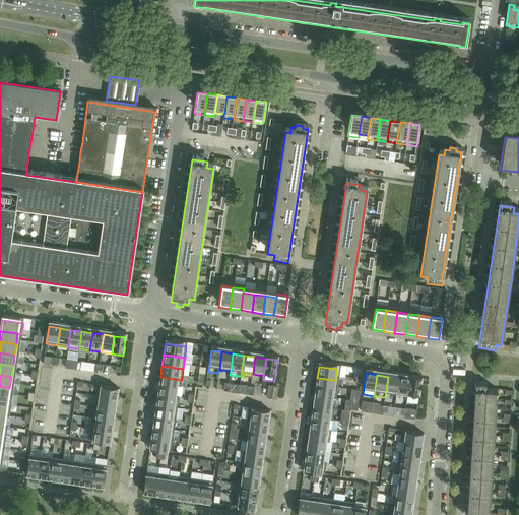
[(180,390),(182,380),(160,377),(158,387),(176,390),(180,390)]
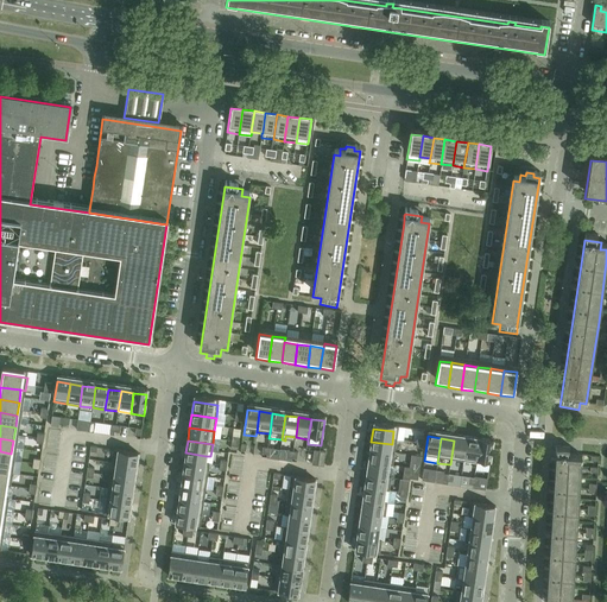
[(463,467),(467,442),(454,441),(450,464),(463,467)]
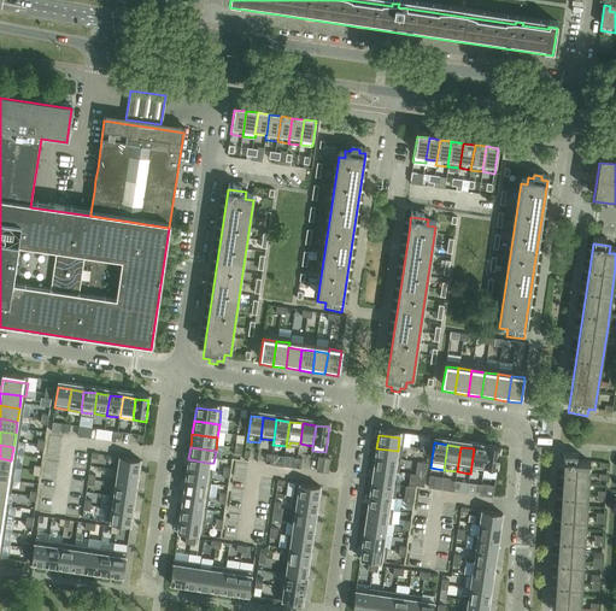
[(402,452),(398,451),(376,448),(375,460),(400,464),(402,452)]
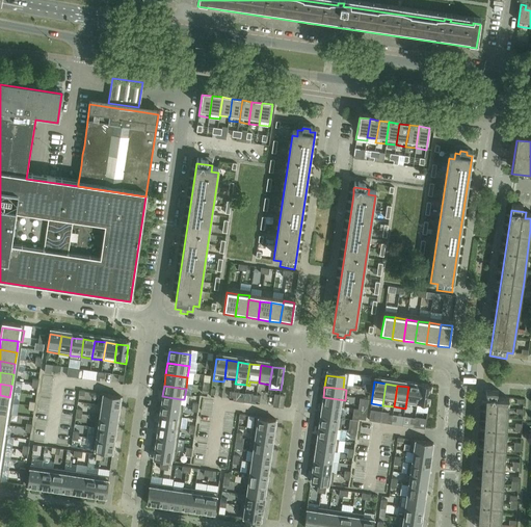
[(416,411),(420,389),(408,387),(405,409),(416,411)]
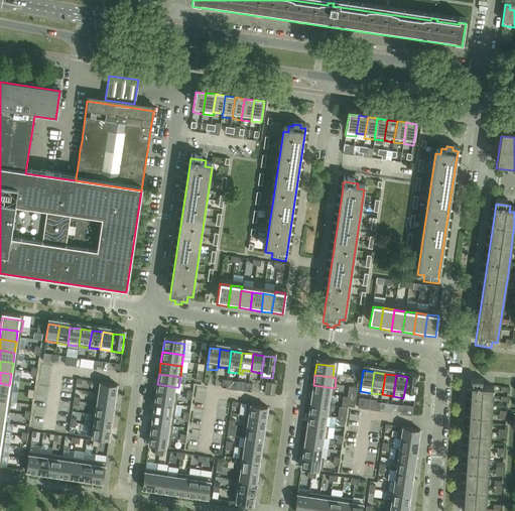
[(414,399),(417,379),(407,377),(403,398),(414,399)]
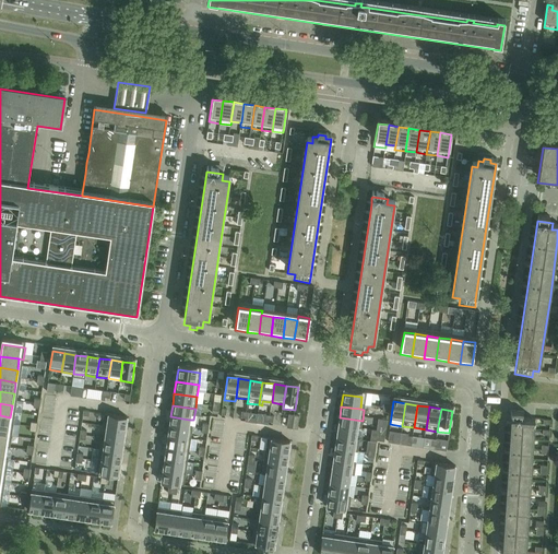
[(0,427),(9,428),(10,417),(0,415),(0,427)]
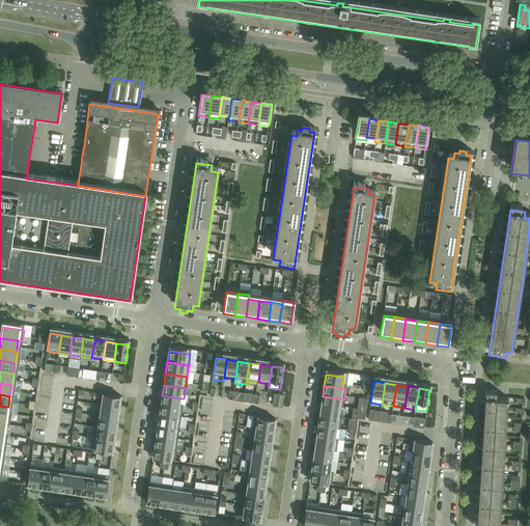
[(178,410),(179,398),(162,395),(161,407),(178,410)]
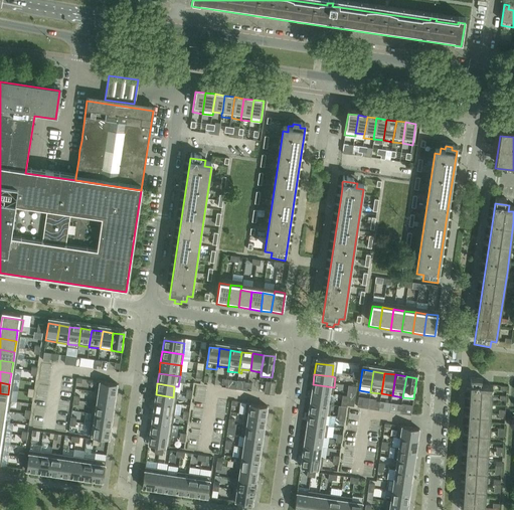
[(484,509),(488,451),(491,390),(485,390),(485,384),(470,383),(470,390),(462,509),(484,509)]
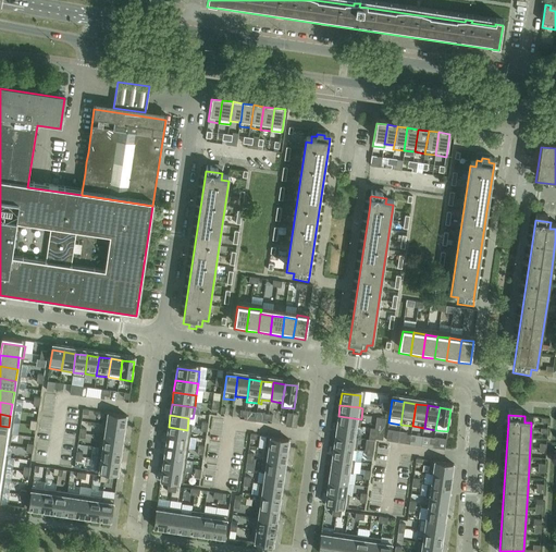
[(359,431),(361,419),(338,416),(336,428),(355,431),(359,431)]
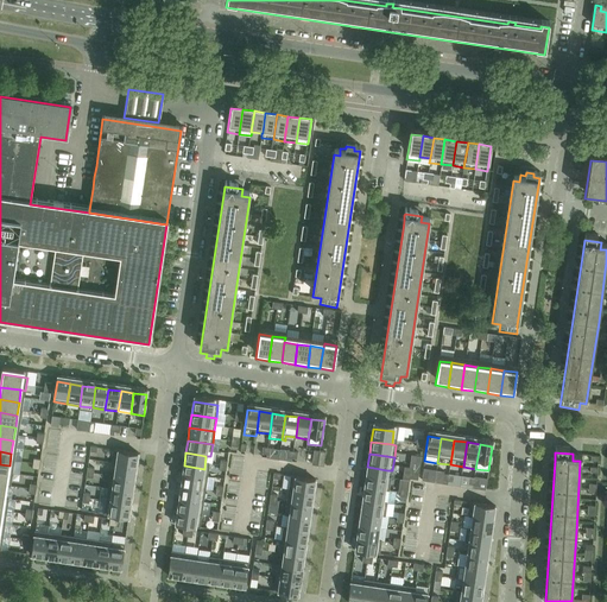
[(136,473),(138,460),(117,456),(115,469),(136,473)]
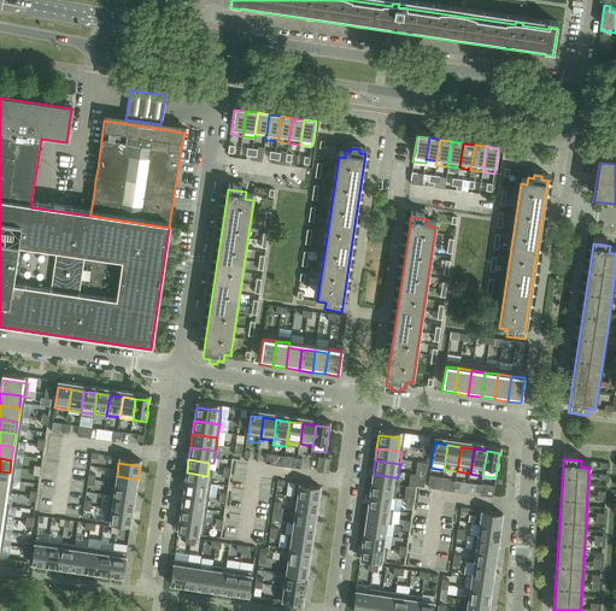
[(0,483),(7,486),(10,473),(0,471),(0,483)]
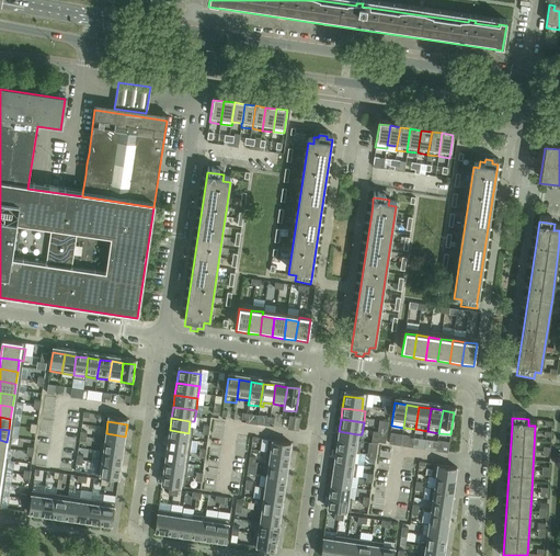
[(192,433),(189,433),(170,430),(168,442),(191,445),(192,433)]
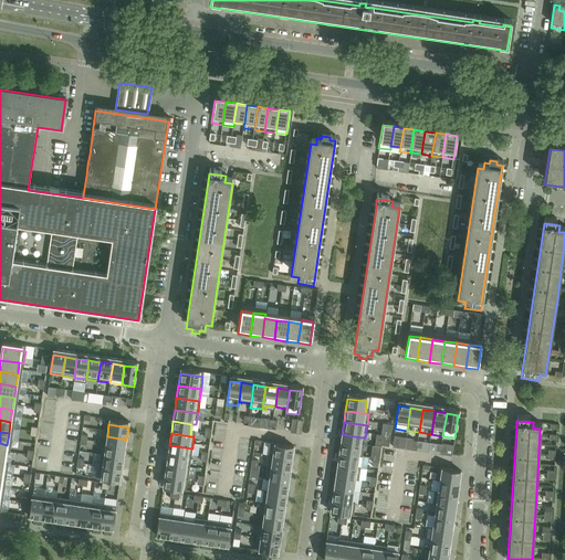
[(359,448),(361,437),(342,434),(341,446),(359,448)]
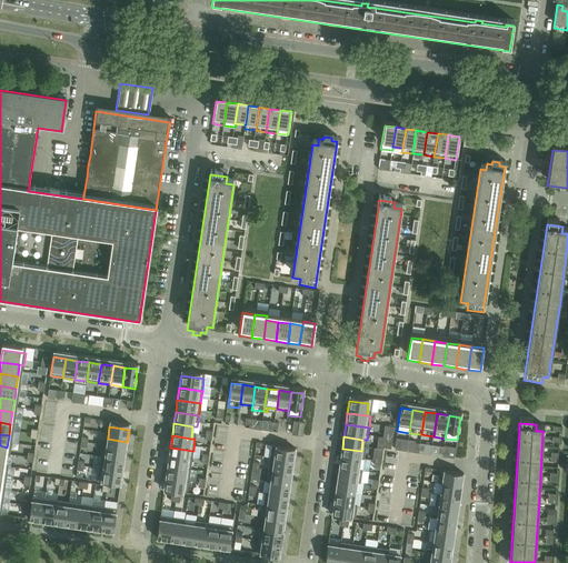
[(125,454),(127,442),(108,439),(106,451),(125,454)]
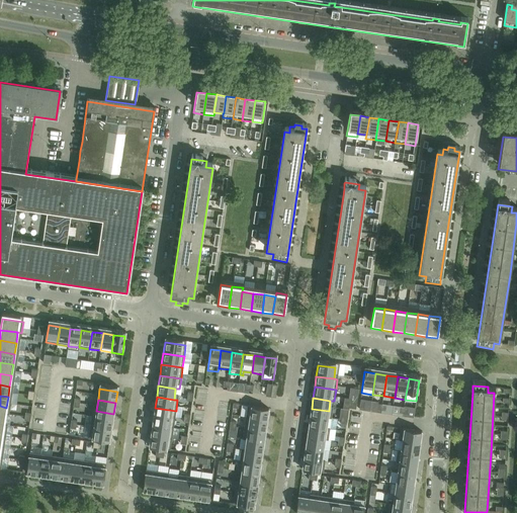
[(174,422),(176,411),(155,408),(154,419),(174,422)]
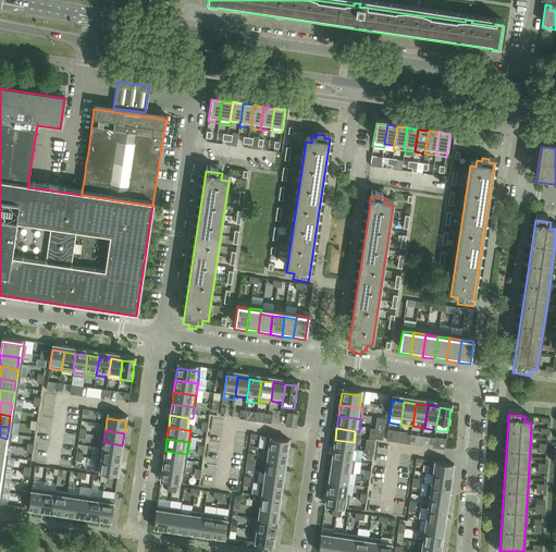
[(357,443),(354,442),(335,440),(333,452),(351,454),(356,455),(357,443)]
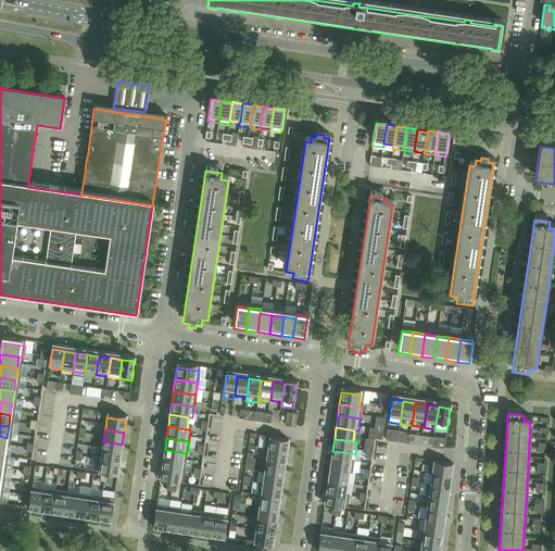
[(121,455),(122,445),(103,441),(102,453),(121,455)]
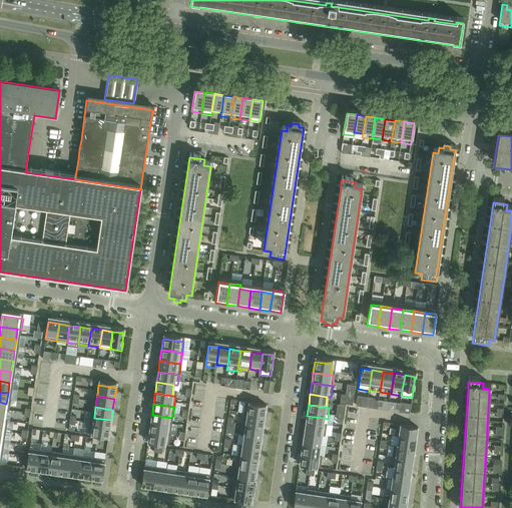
[(264,420),(266,410),(244,407),(242,417),(264,420)]
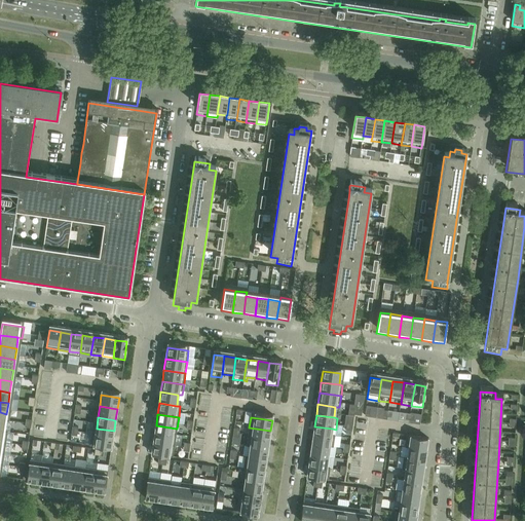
[(176,440),(177,429),(156,425),(154,437),(176,440)]
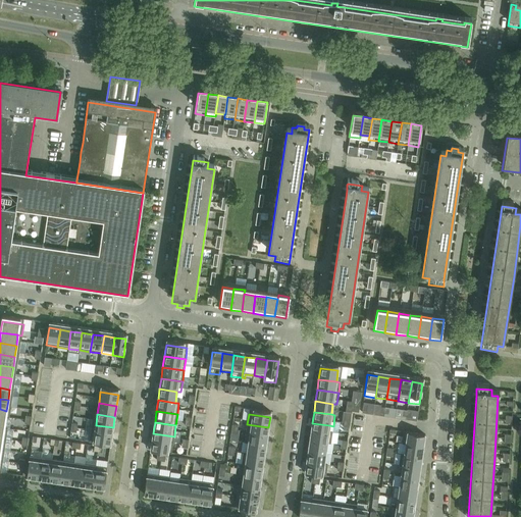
[(328,436),(329,425),(312,423),(310,433),(328,436)]
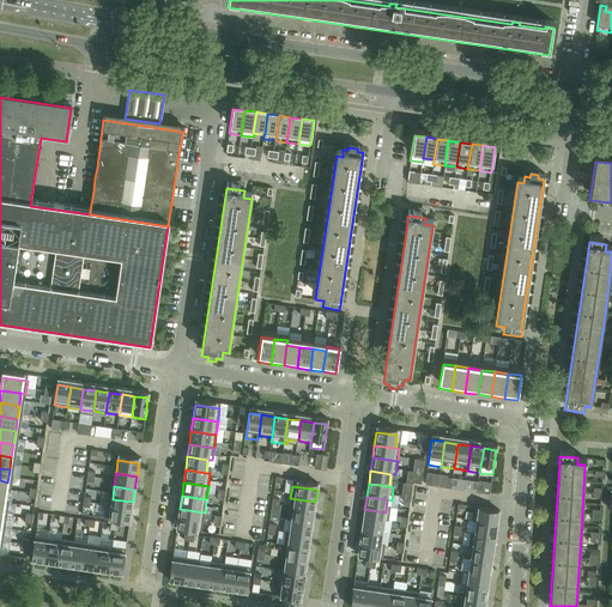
[(314,515),(315,502),(290,498),(289,511),(314,515)]
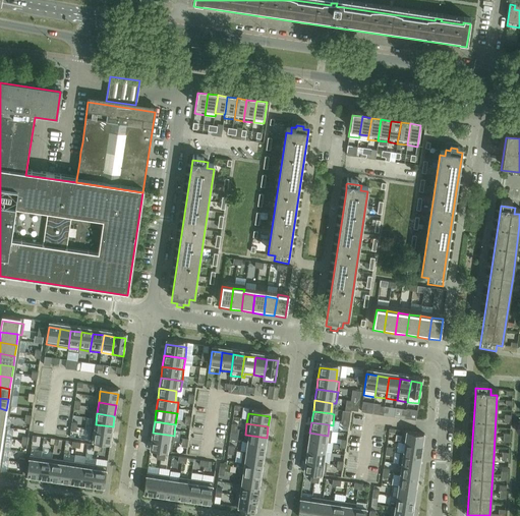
[(111,438),(113,426),(96,424),(94,435),(111,438)]
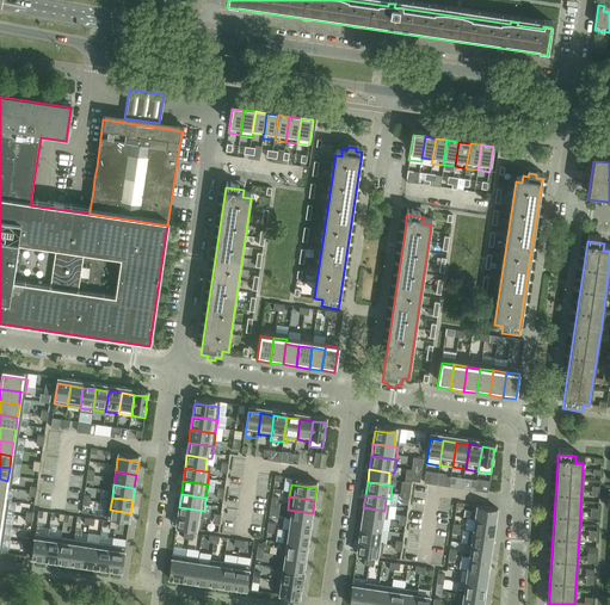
[(202,523),(204,511),(179,507),(177,519),(202,523)]
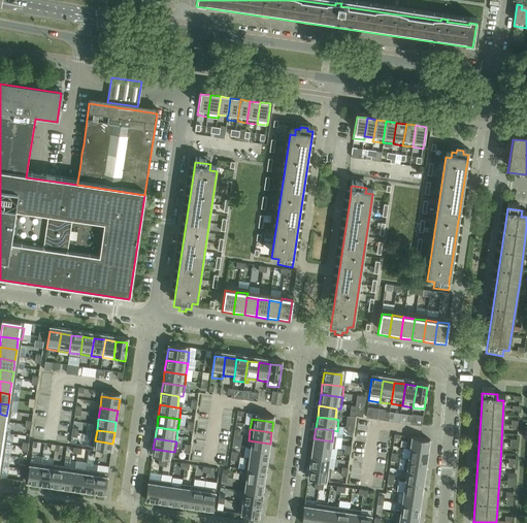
[(335,442),(332,442),(314,438),(313,450),(330,453),(334,453),(335,442)]
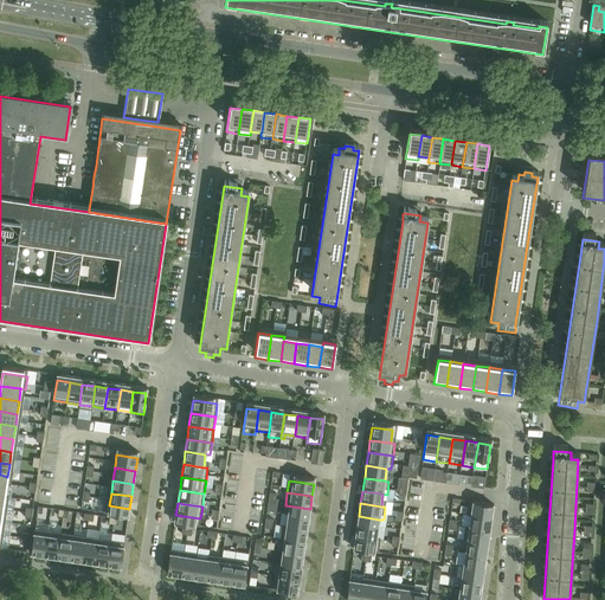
[(127,522),(129,509),(109,505),(107,520),(127,522)]
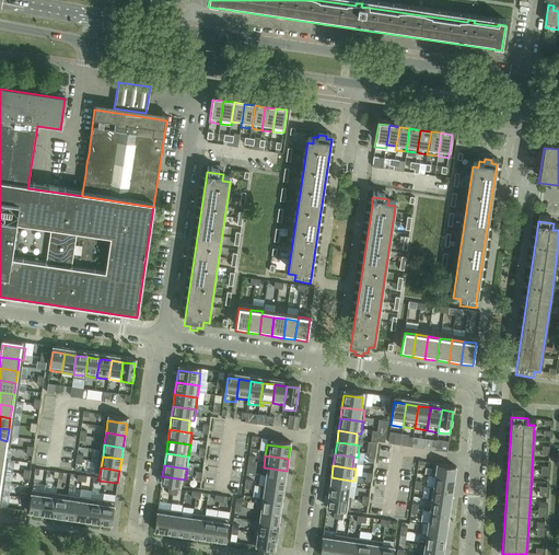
[(284,483),(287,471),(264,467),(261,480),(266,480),(284,483)]
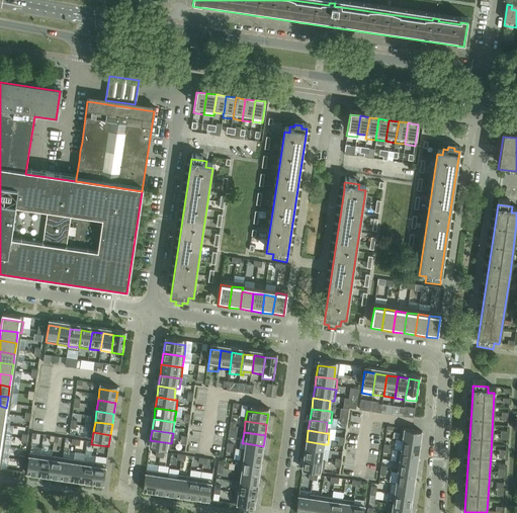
[(419,447),(421,436),(411,435),(400,433),(399,444),(402,444),(419,447)]
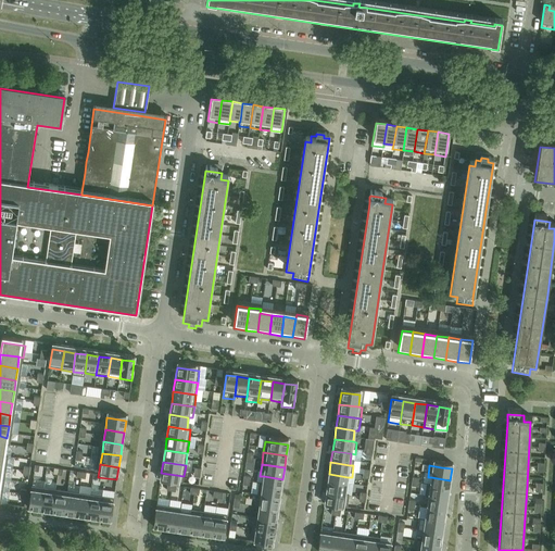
[(183,488),(184,476),(161,473),(160,485),(183,488)]
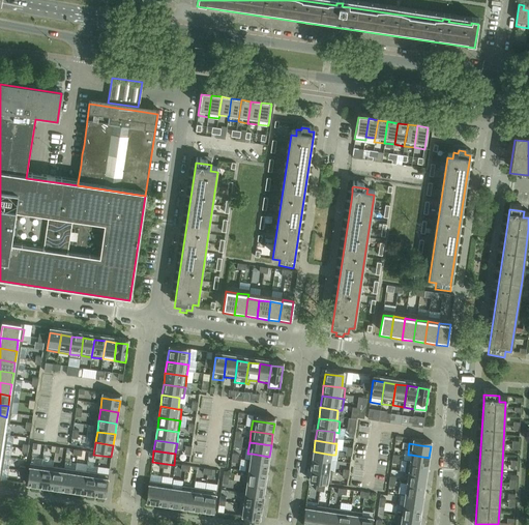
[(329,466),(331,455),(314,451),(312,463),(329,465),(329,466)]
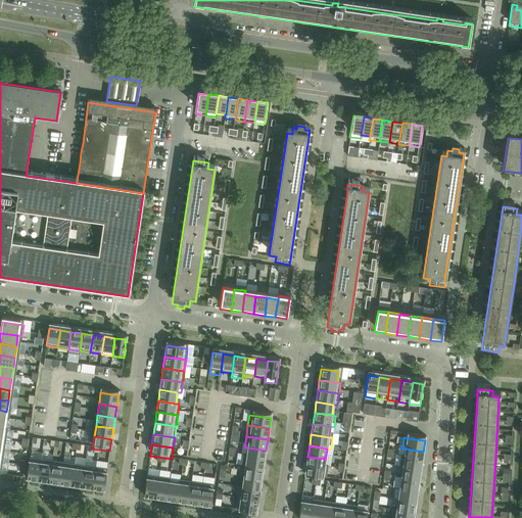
[(264,462),(266,451),(248,448),(246,459),(264,462)]
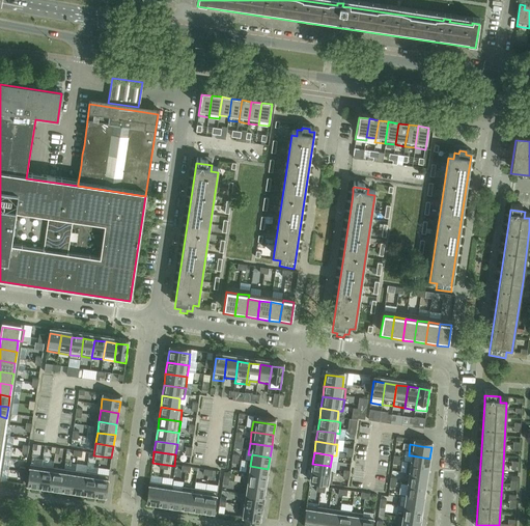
[(428,470),(429,459),(412,455),(410,467),(428,470)]
